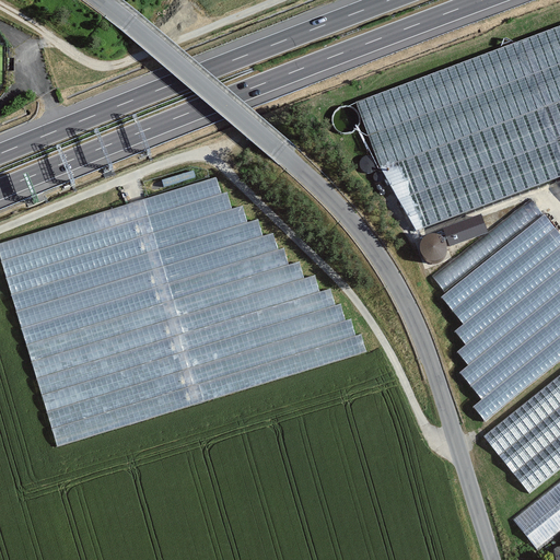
[(559,25),(354,103),(405,236),(559,177),(559,25)]
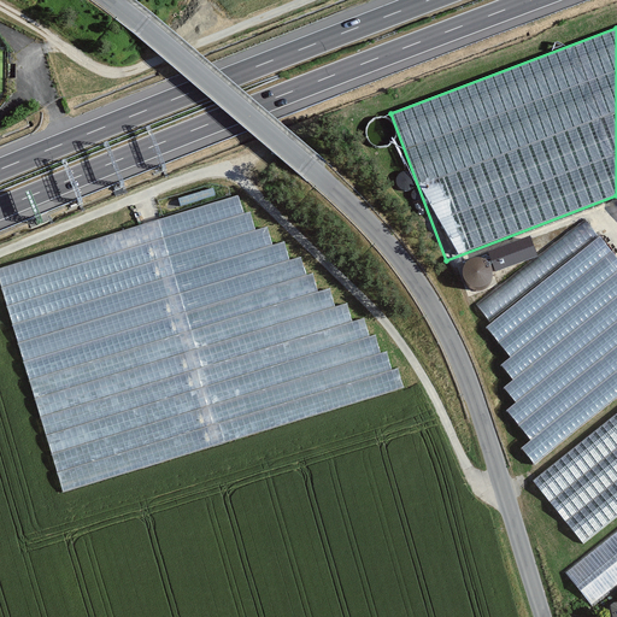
[(238,199),(0,269),(0,292),(60,494),(404,392),(397,369),(391,371),(385,352),(380,354),(374,336),(366,338),(362,319),(351,322),(346,304),(334,307),(329,291),(316,294),(311,276),(305,278),(299,258),(288,262),(282,244),(271,246),(265,228),(253,231),(248,212),(242,215),(238,199)]
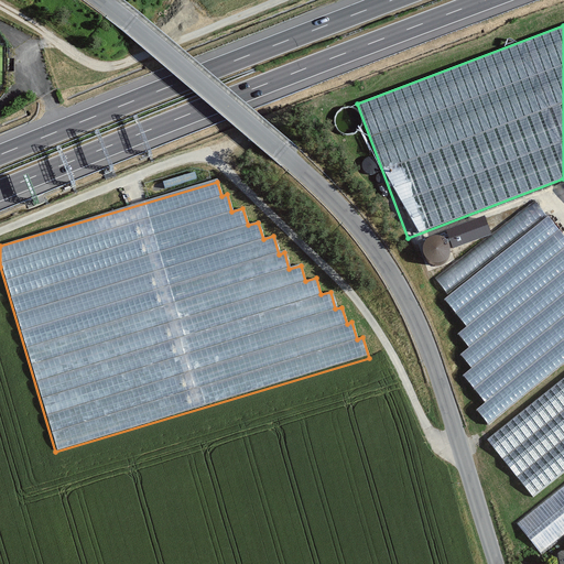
[(563,367),(563,239),(533,203),(435,282),(447,296),(442,301),(464,329),(455,336),(466,349),(457,357),(468,370),(461,377),(483,404),(474,411),(488,429),(563,367)]
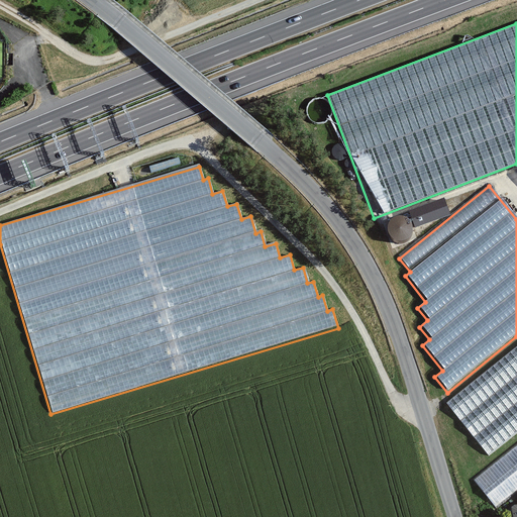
[(516,346),(446,404),(489,455),(516,432),(516,346)]
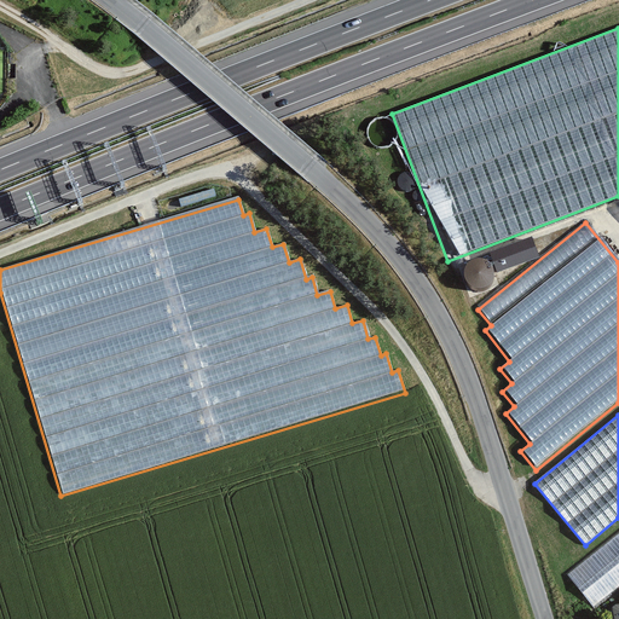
[(618,589),(618,532),(565,577),(593,611),(618,589)]
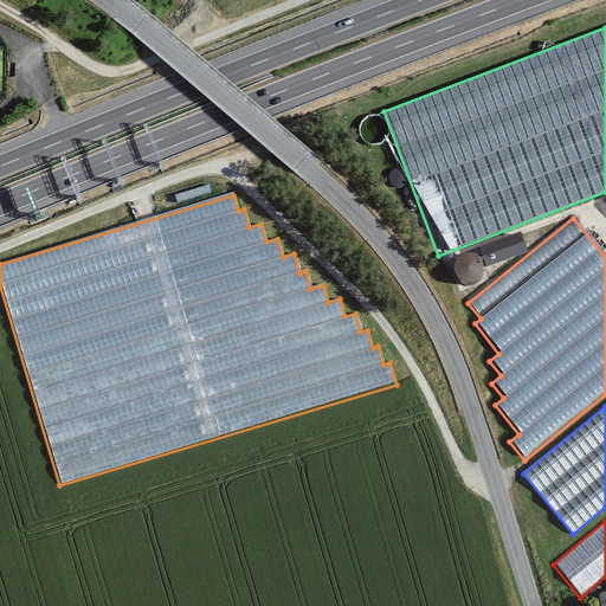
[(605,605),(605,591),(605,592),(595,594),(595,605),(605,605)]
